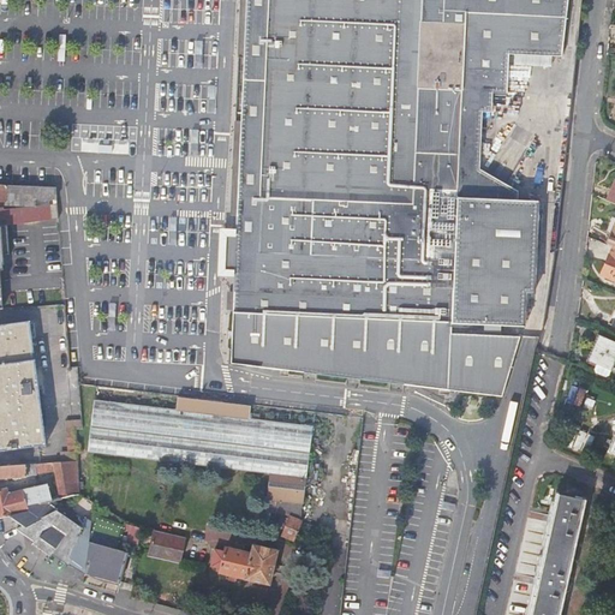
[(246,0),(244,59),(239,58),(237,125),(242,125),(238,216),(236,255),(233,311),(231,364),(502,396),(520,336),(452,334),(452,323),(523,326),(526,293),(535,294),(538,202),(518,201),(500,201),(496,193),(470,191),(471,181),(473,151),(475,143),(479,106),(481,85),(490,87),(505,88),(509,51),(518,51),(553,55),(562,57),(568,0),(246,0)]
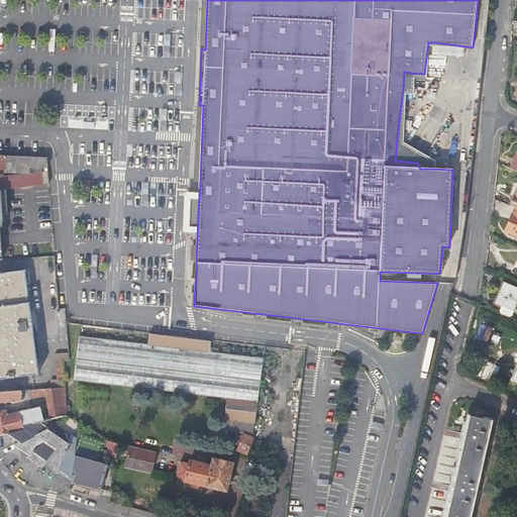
[(463,54),(464,46),(435,42),(434,50),(463,54)]
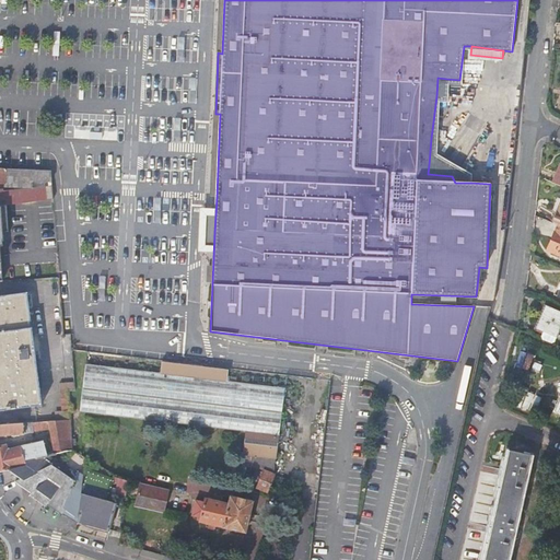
[(444,97),(446,79),(438,78),(436,96),(444,97)]
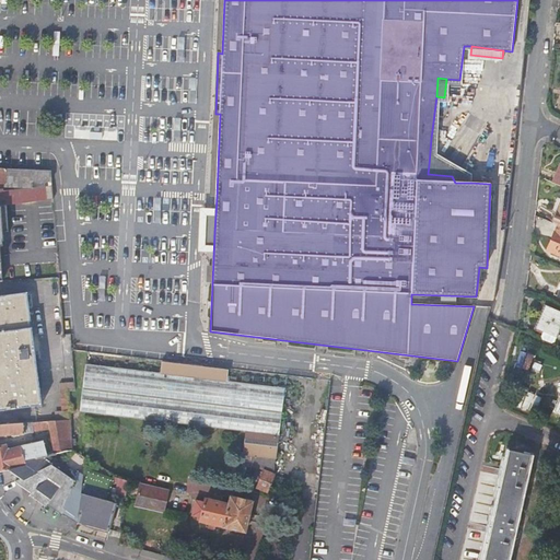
[(207,177),(206,193),(210,195),(217,197),(220,114),(216,114),(213,177),(207,177)]
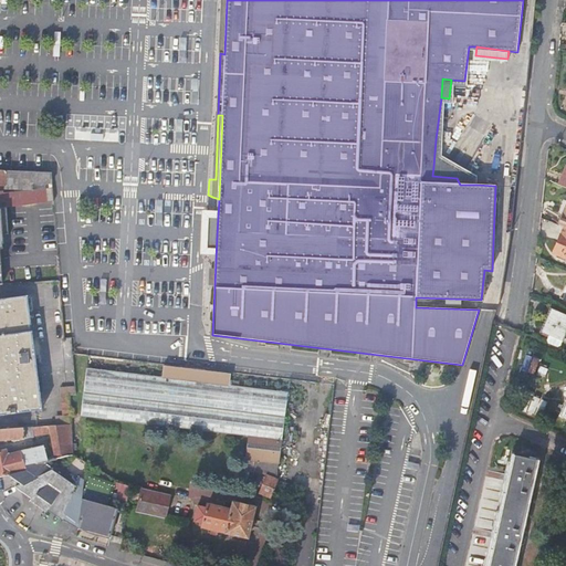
[(32,189),(31,205),(54,201),(53,173),(0,170),(0,208),(8,208),(12,207),(11,195),(0,196),(0,186),(4,186),(6,189),(32,189)]
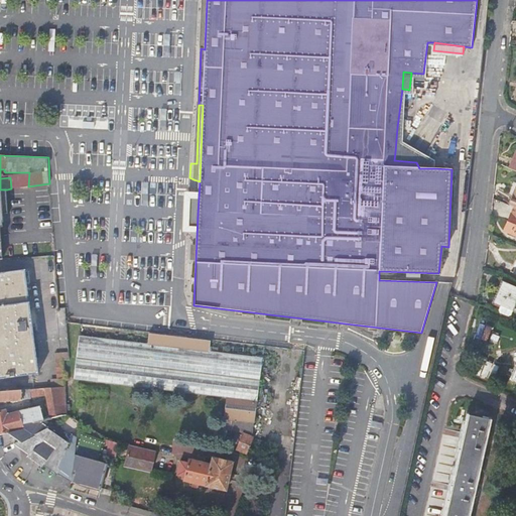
[(515,208),(505,231),(515,235),(515,208)]
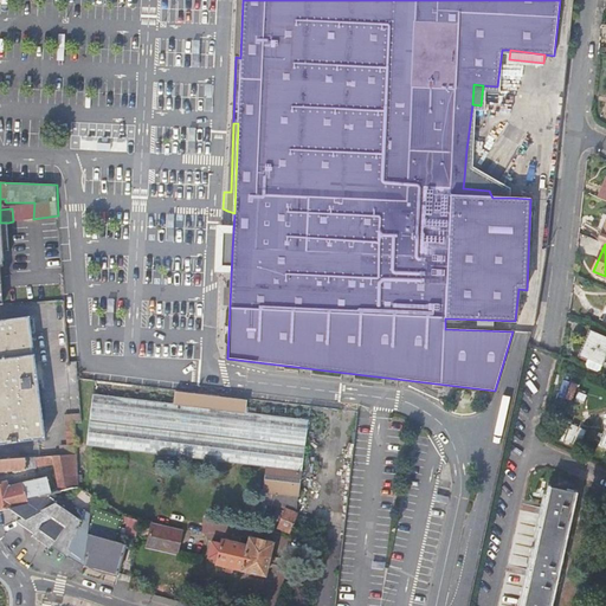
[(0,444),(45,438),(30,317),(0,321),(0,444)]
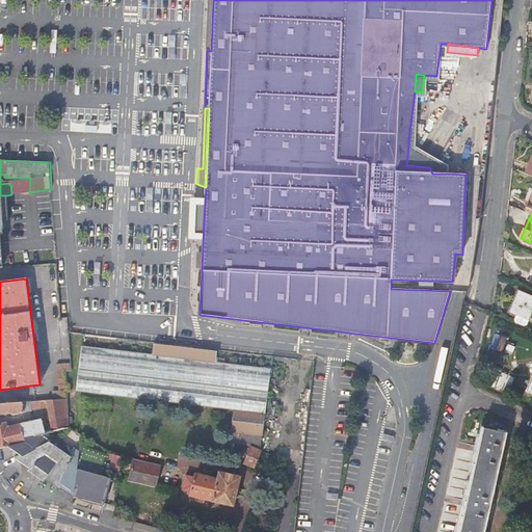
[(529,319),(531,312),(531,296),(522,292),(512,313),(516,315),(515,318),(515,321),(525,325),(528,323),(529,319)]
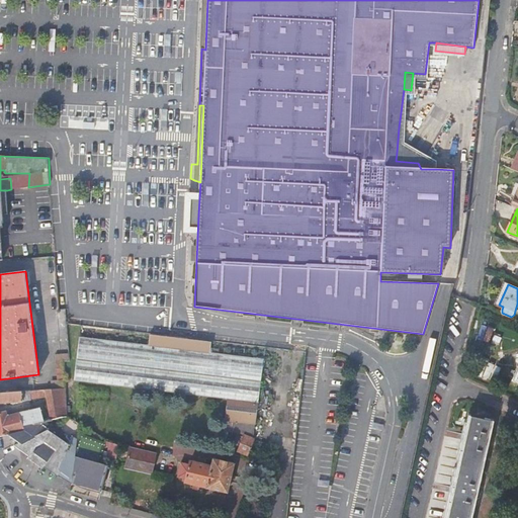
[(234,429),(236,429),(247,431),(254,434),(255,424),(256,424),(264,359),(80,337),(75,380),(228,400),(226,421),(235,422),(234,429)]
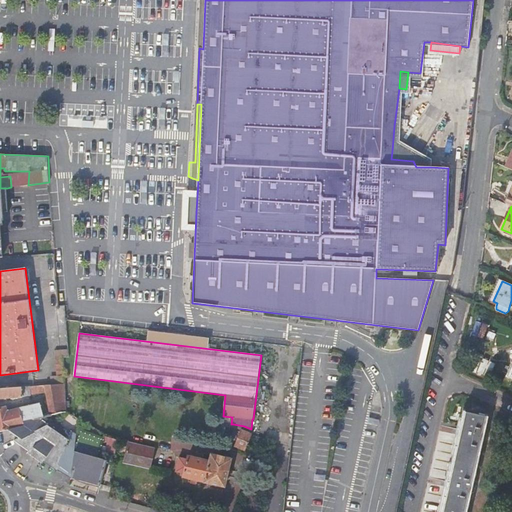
[(46,392),(51,415),(67,412),(67,406),(65,384),(0,388),(0,398),(21,397),(22,396),(31,395),(31,393),(46,392)]
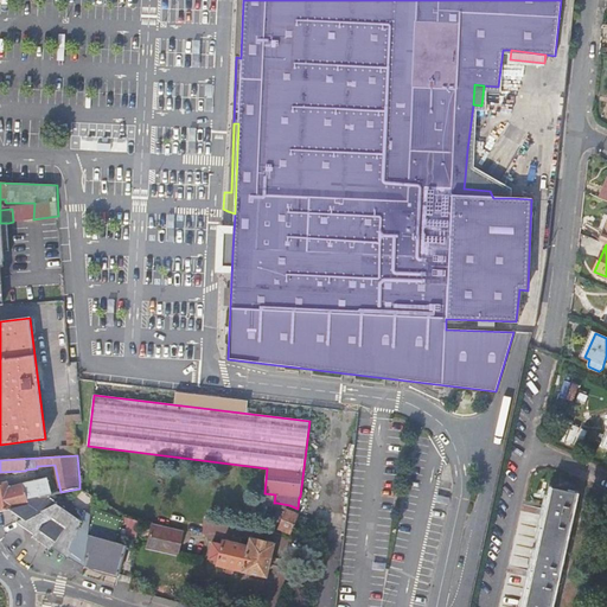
[(7,481),(0,483),(0,511),(2,511),(11,509),(30,504),(29,499),(52,494),(48,478),(8,487),(7,481)]
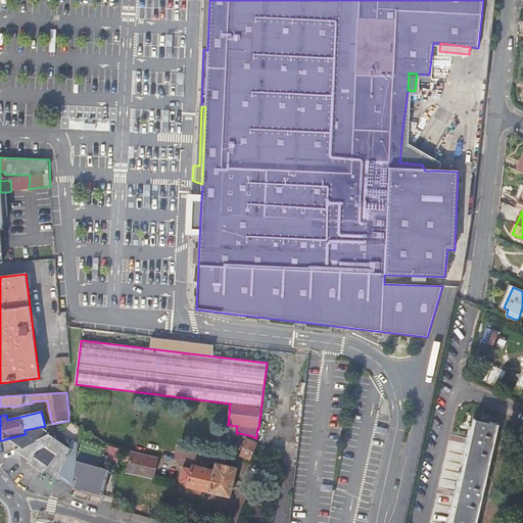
[(474,522),(495,425),(476,421),(454,522),(474,522)]
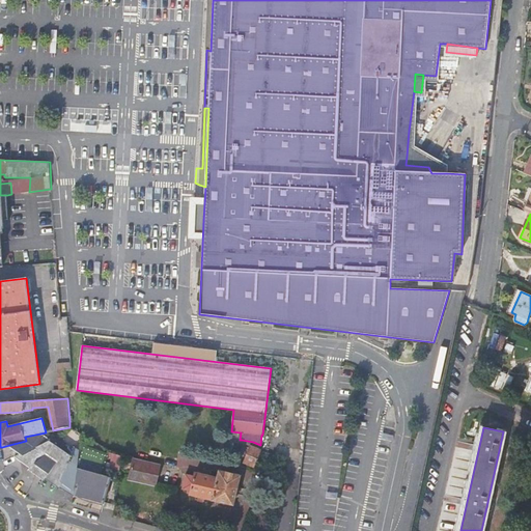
[(62,483),(75,493),(78,465),(80,450),(75,447),(72,450),(47,432),(46,432),(25,437),(26,441),(27,453),(16,456),(30,467),(28,470),(44,480),(46,478),(60,487),(62,483)]
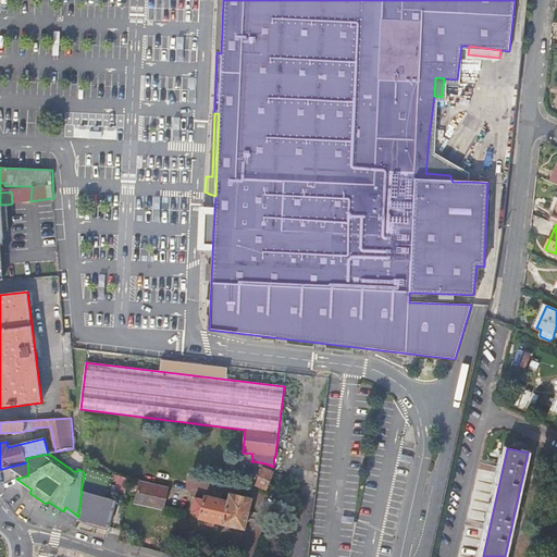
[(19,473),(16,479),(28,475),(27,462),(10,467),(19,473)]
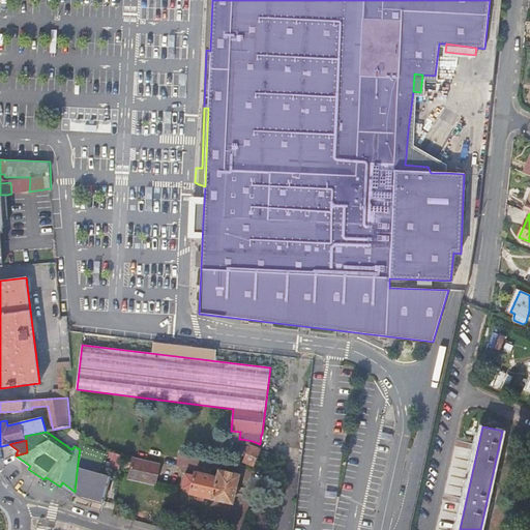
[(259,448),(260,444),(253,441),(243,462),(254,466),(260,449),(259,448)]
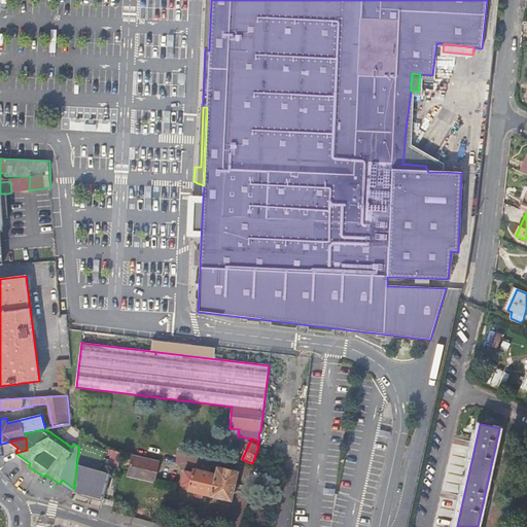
[(109,464),(119,466),(121,451),(110,448),(109,448),(108,453),(111,454),(109,464)]
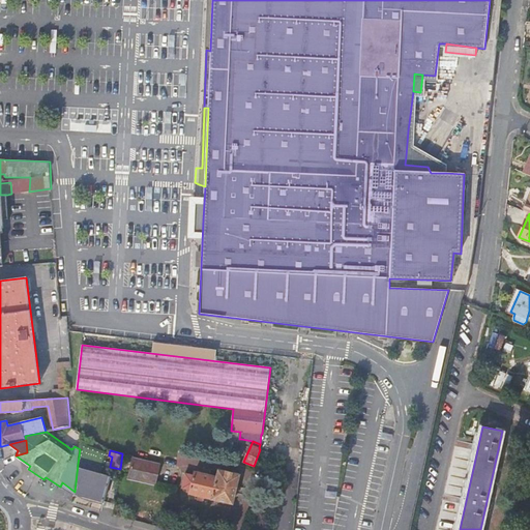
[(129,479),(155,486),(159,464),(134,458),(134,457),(127,454),(124,468),(131,469),(129,479)]
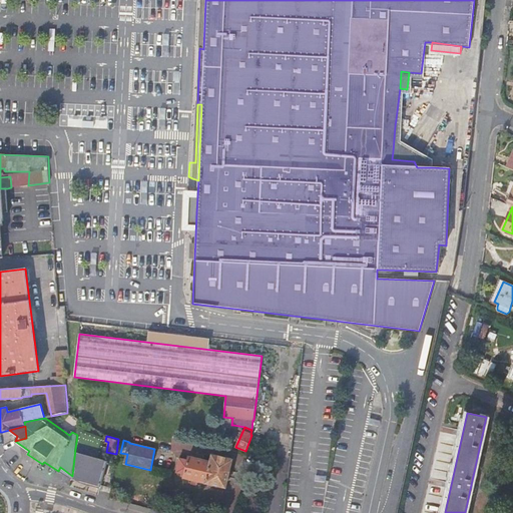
[(96,455),(75,449),(72,476),(71,477),(71,478),(100,486),(106,461),(96,459),(96,455)]
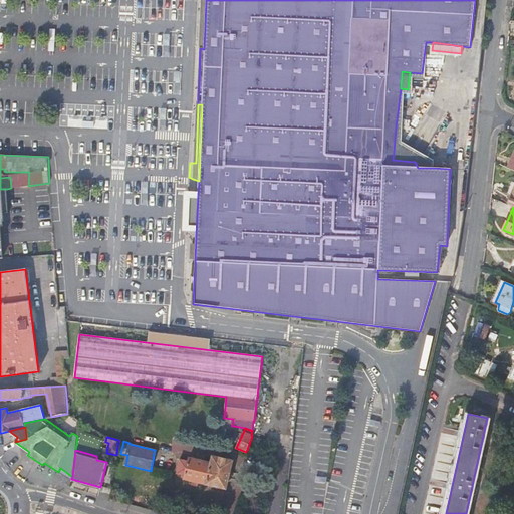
[(184,479),(226,488),(232,461),(212,456),(211,462),(190,458),(189,461),(181,460),(178,473),(185,475),(184,479)]
